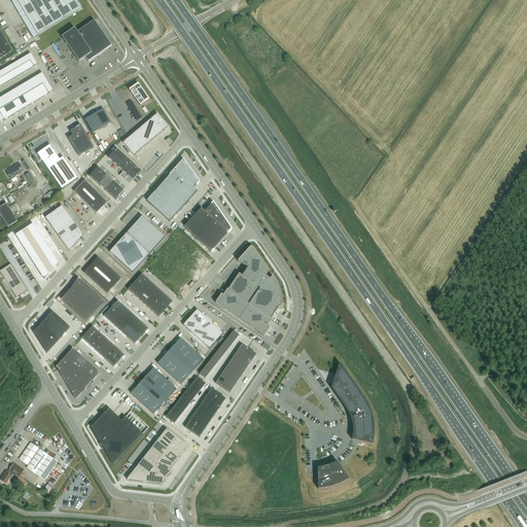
[(16,0),(38,35),(33,38),(82,9),(76,0),(16,0)]
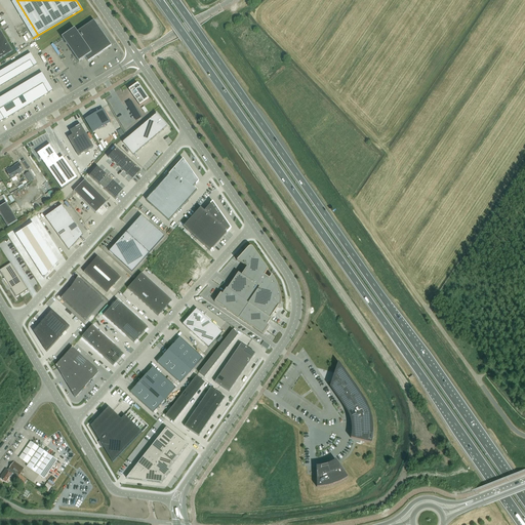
[(101,33),(96,28),(97,25),(94,21),(89,24),(81,29),(77,32),(75,29),(62,38),(79,63),(85,58),(88,63),(112,46),(103,33),(101,33)]
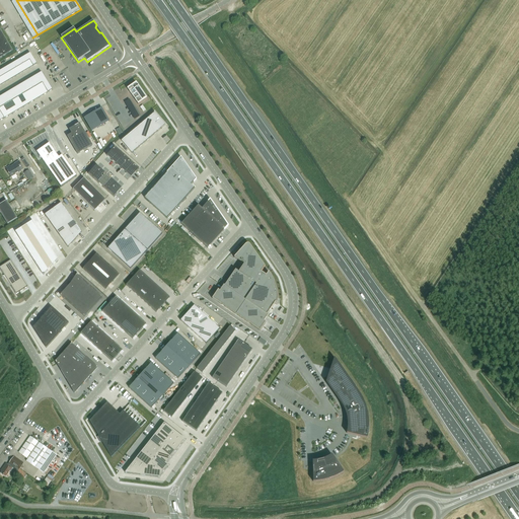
[(0,58),(13,51),(0,29),(0,58)]
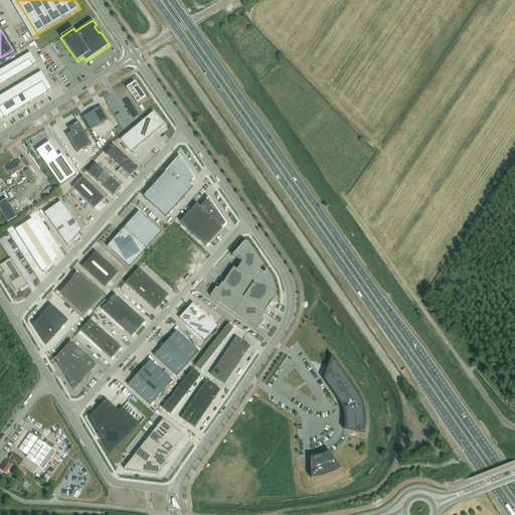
[(41,72),(37,74),(42,83),(46,80),(41,72)]
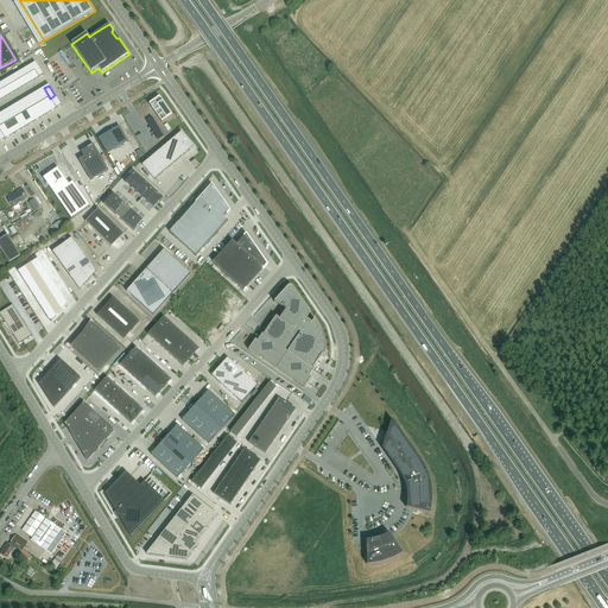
[(44,88),(38,92),(44,102),(50,99),(44,88)]
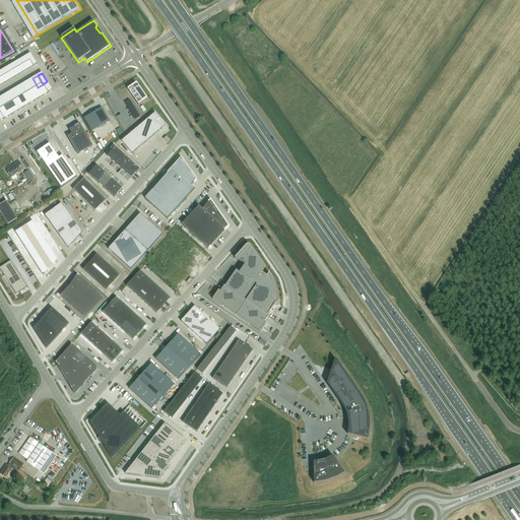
[(33,78),(27,81),(33,90),(38,87),(33,78)]
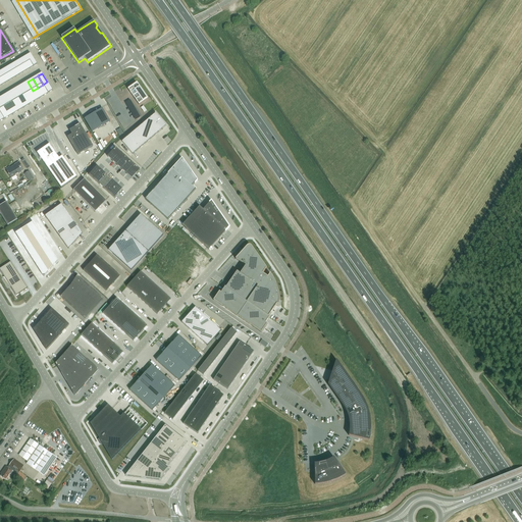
[(28,82),(22,85),(29,93),(33,91),(28,82)]
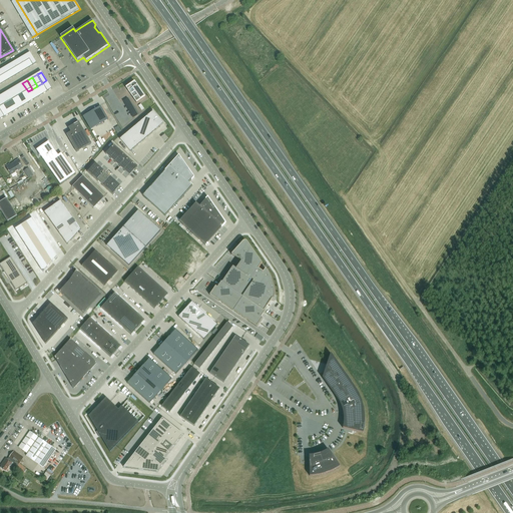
[(46,80),(42,83),(47,92),(52,89),(46,80)]
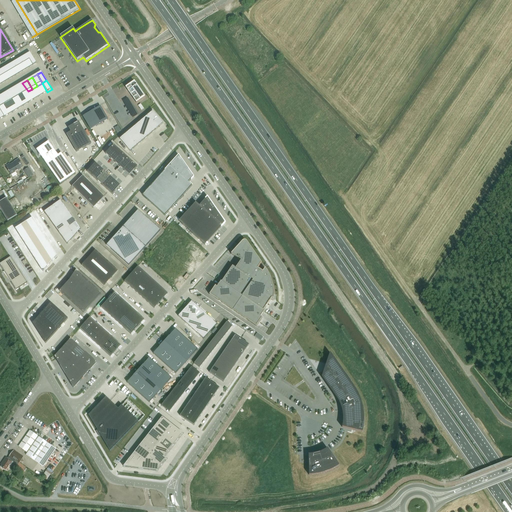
[(145,97),(134,82),(126,88),(136,103),(145,97)]
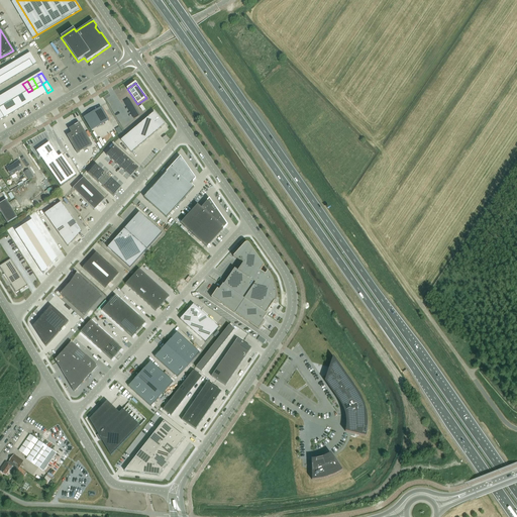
[(22,84),(18,87),(23,95),(28,92),(22,84)]
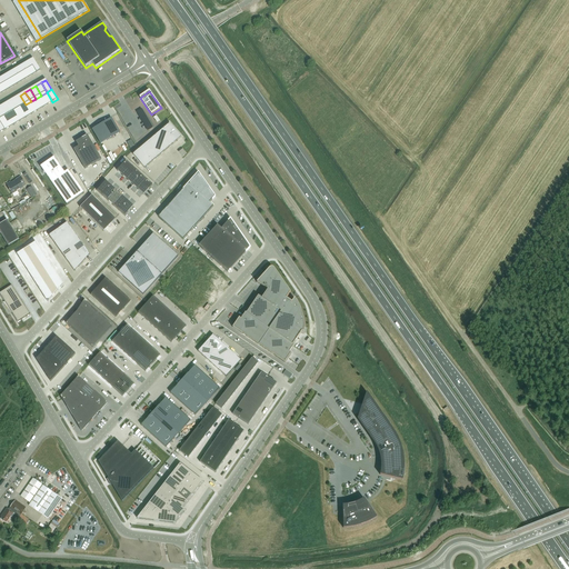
[(47,92),(41,96),(47,106),(52,102),(47,92)]
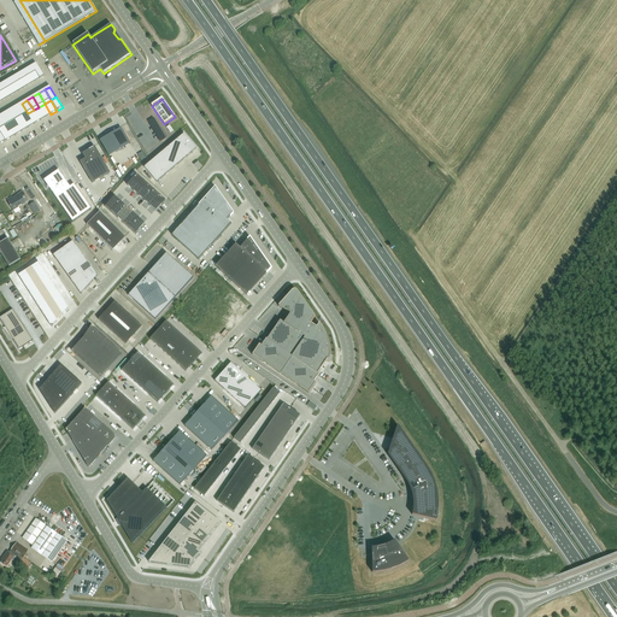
[(22,104),(16,106),(22,117),(28,113),(22,104)]
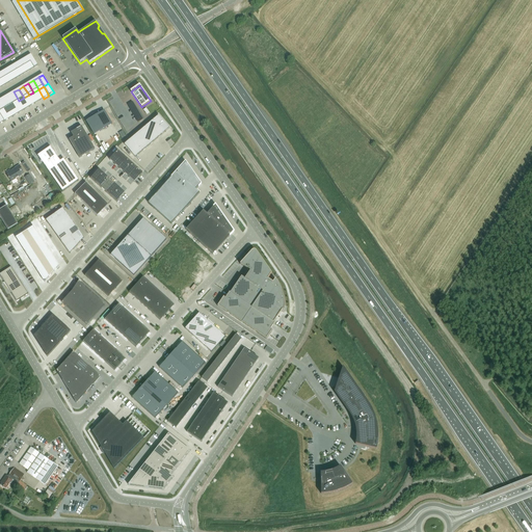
[(38,89),(33,92),(40,101),(44,99),(38,89)]
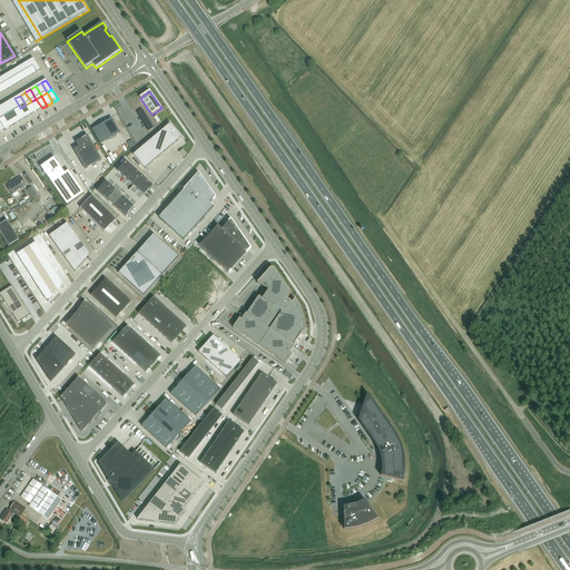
[(15,98),(9,101),(16,111),(20,108),(15,98)]
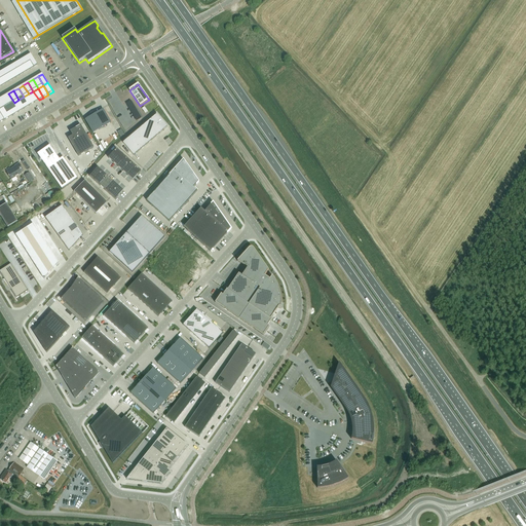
[(33,91),(29,94),(34,103),(39,100),(33,91)]
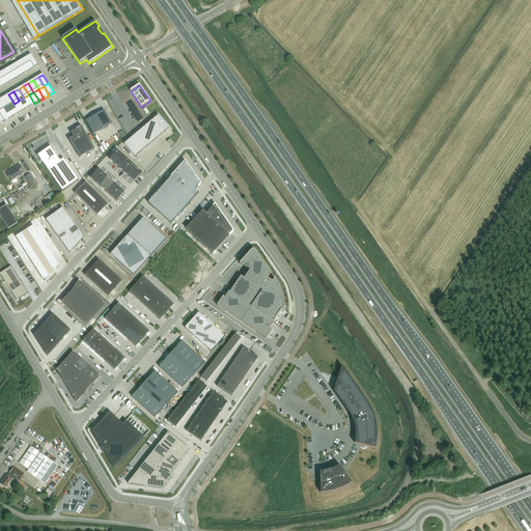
[(8,94),(4,98),(9,107),(15,104),(8,94)]
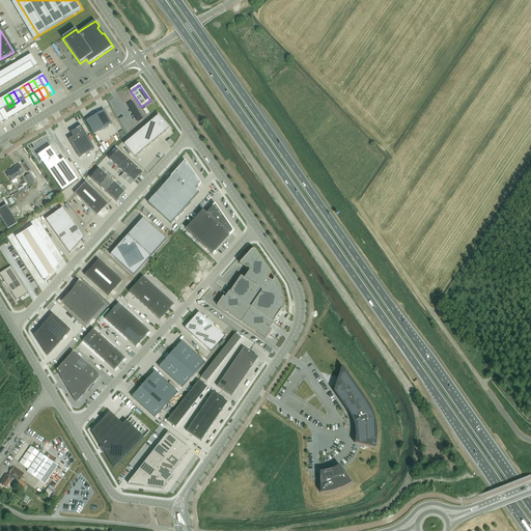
[(29,94),(24,98),(29,107),(34,104),(29,94)]
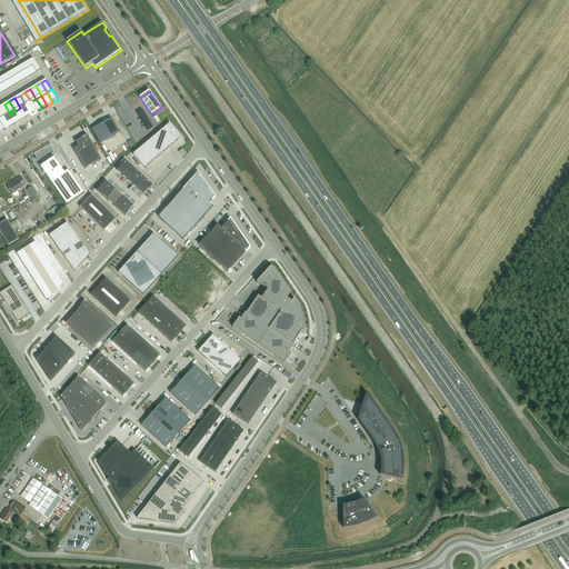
[(5,105),(0,107),(0,109),(5,117),(10,115),(5,105)]
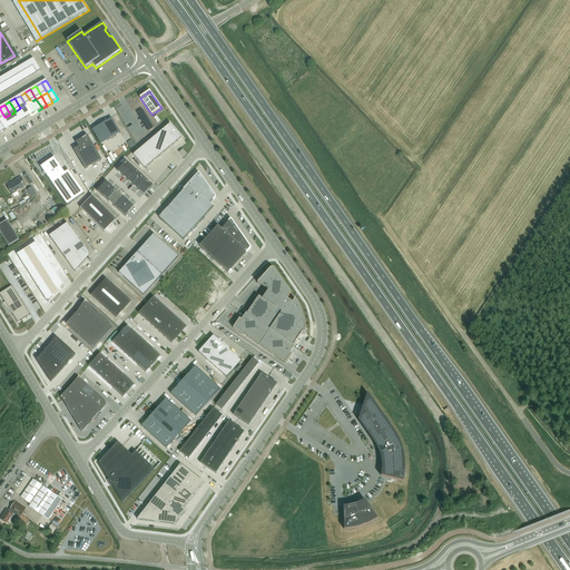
[(26,105),(20,108),(26,118),(31,115),(26,105)]
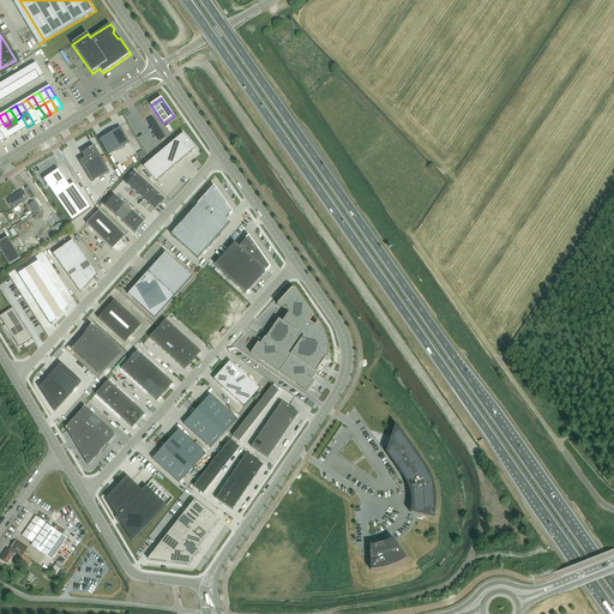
[(22,116),(17,120),(23,131),(28,127),(22,116)]
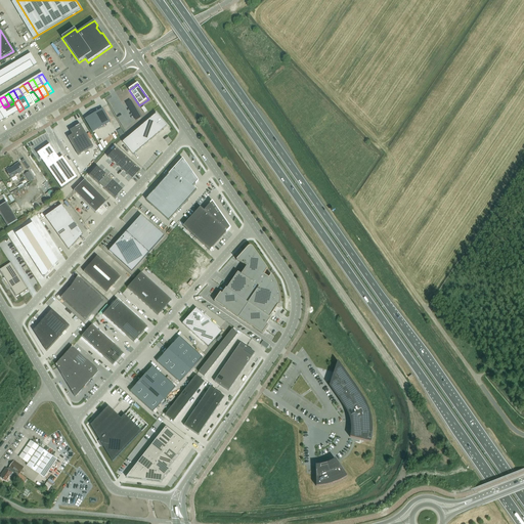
[(14,102),(9,105),(14,114),(19,112),(14,102)]
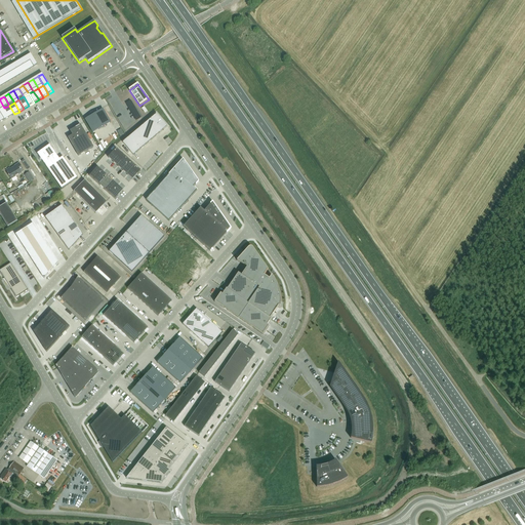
[(9,106),(4,108),(9,117),(14,114),(9,106)]
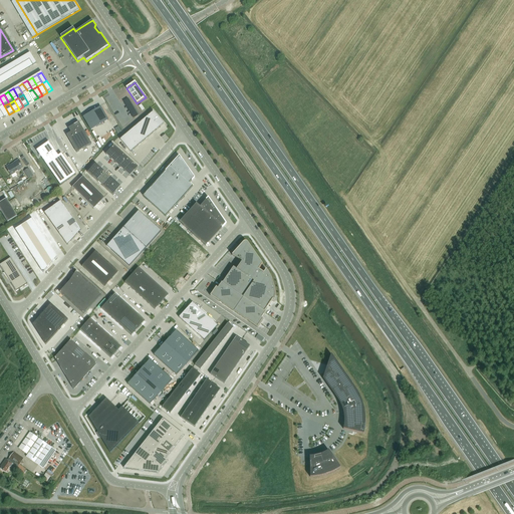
[(104,104),(95,110),(103,123),(111,117),(104,104)]
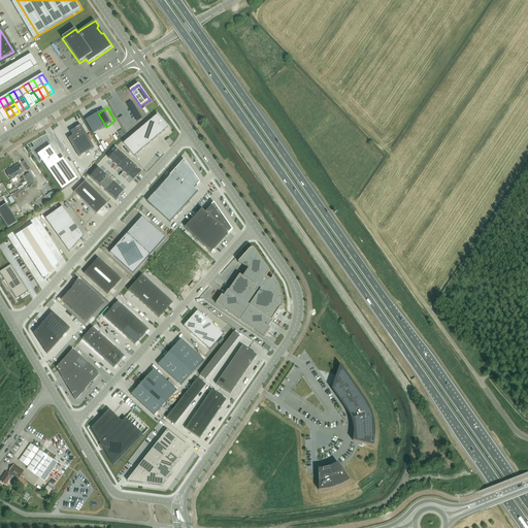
[(4,108),(0,110),(0,112),(5,121),(9,118),(4,108)]
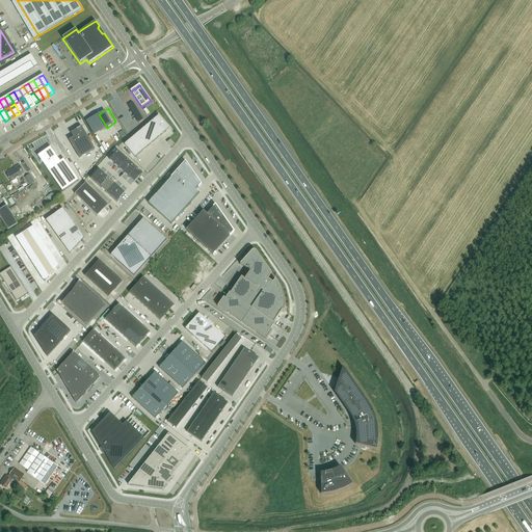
[(107,128),(99,114),(89,120),(98,133),(107,128)]
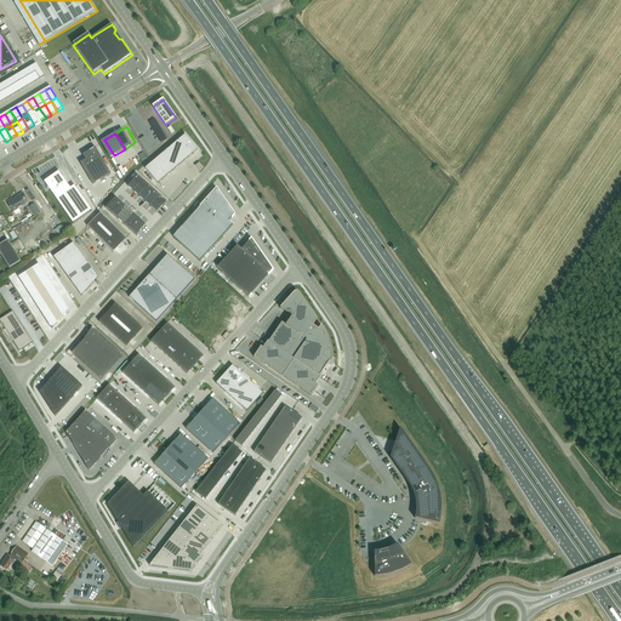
[(186,135),(172,147),(184,161),(198,151),(186,135)]
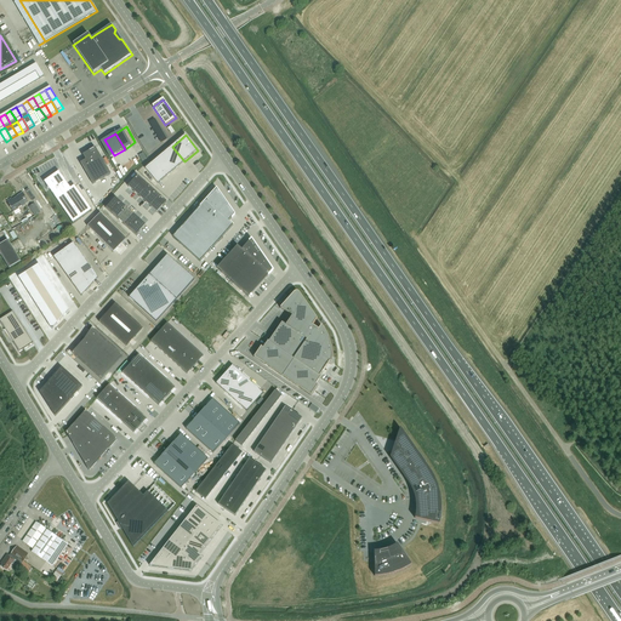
[(172,147),(163,154),(176,169),(184,161),(172,147)]
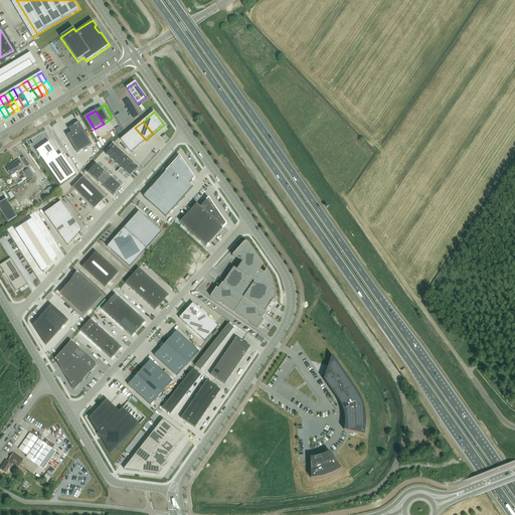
[(79,123),(68,129),(71,133),(66,136),(77,153),(92,145),(79,123)]
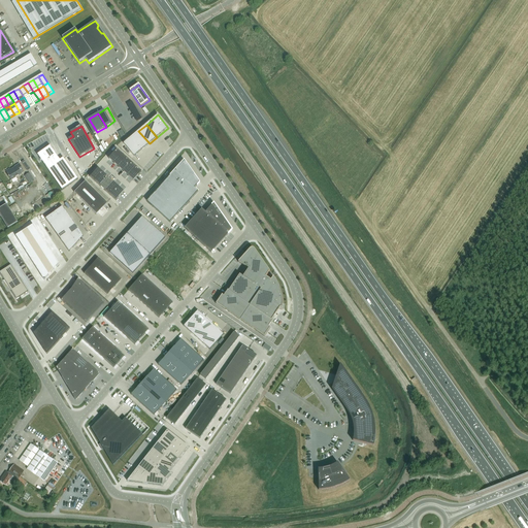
[(138,131),(131,137),(142,150),(150,143),(138,131)]
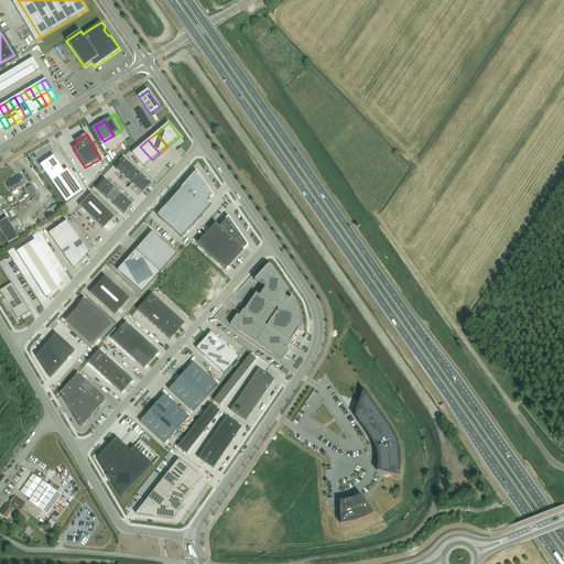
[(140,147),(132,153),(143,167),(152,160),(140,147)]
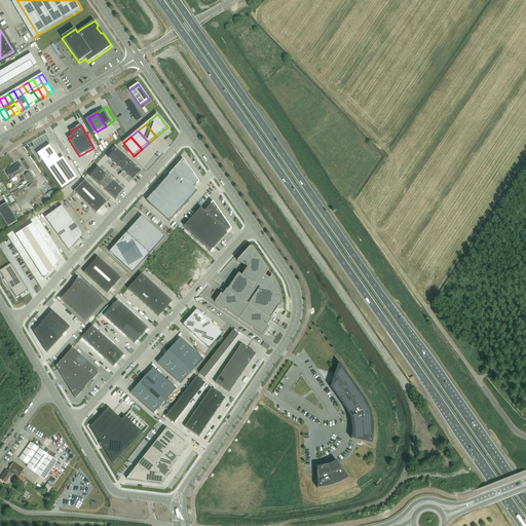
[(63,157),(60,159),(50,145),(37,154),(62,190),(78,179),(63,157)]
